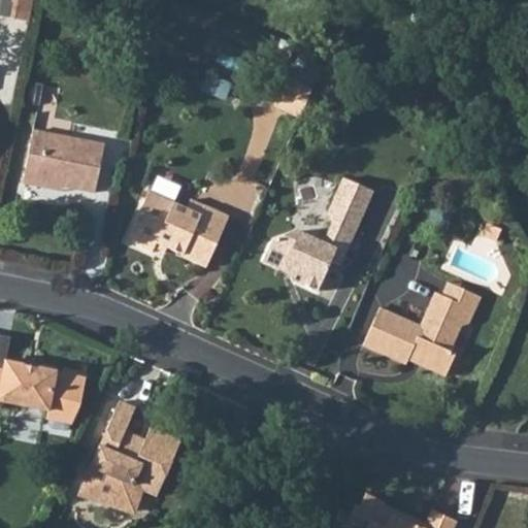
[(5,0),(2,14),(32,21),(35,0),(5,0)]
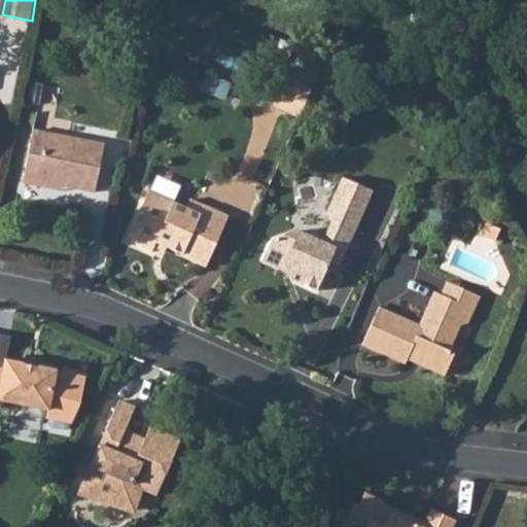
[(273,105),(301,118),(313,91),(285,78),(273,105)]
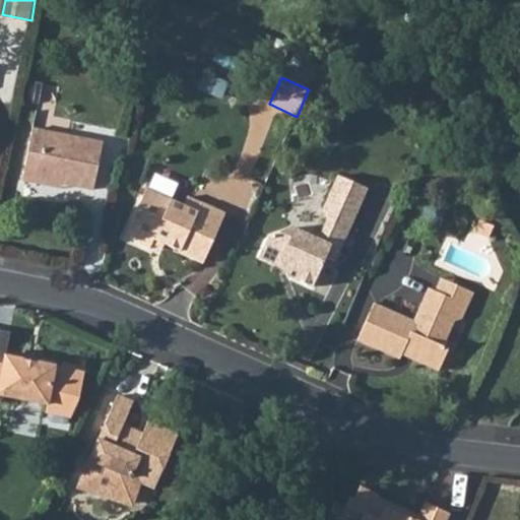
[(26,181),(42,184),(43,176),(67,182),(96,188),(107,141),(36,126),(26,181)]
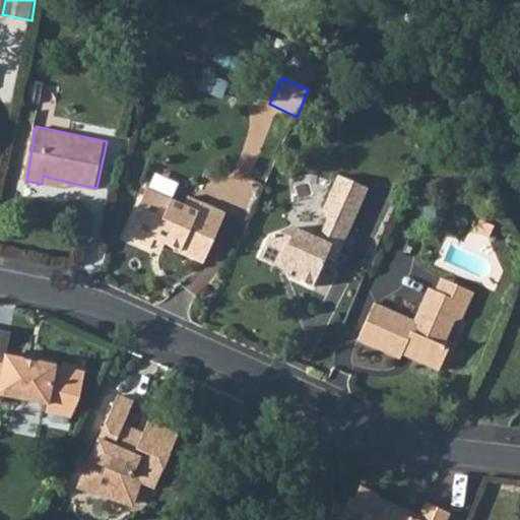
[(43,176),(42,184),(66,189),(67,182),(43,176)]
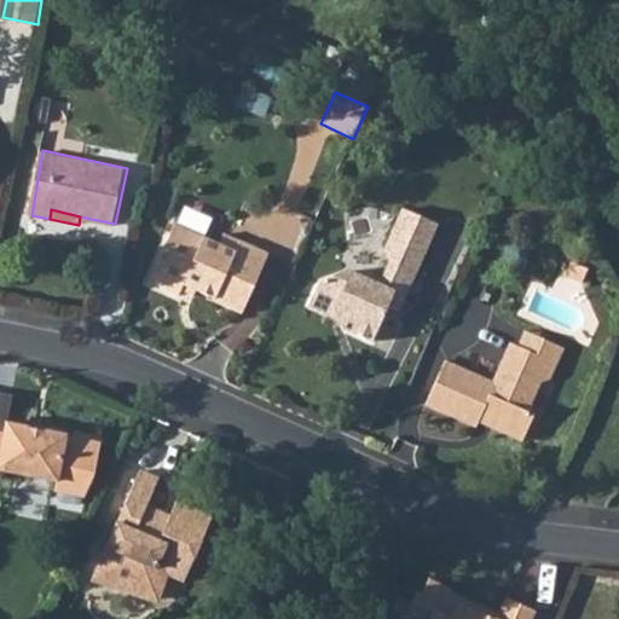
[(319,290),(311,306),(330,316),(340,311),(348,331),(376,346),(392,310),(399,313),(438,227),(404,212),(385,255),(391,261),(382,281),(370,283),(346,272),(320,284),(319,290)]
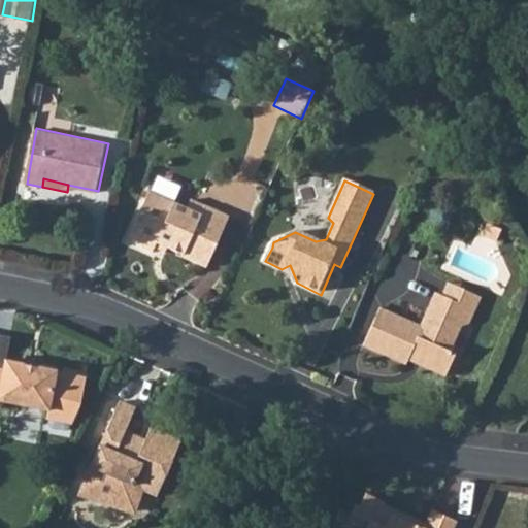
[(154,192),(131,240),(155,251),(160,240),(186,253),(184,256),(207,267),(231,215),(209,204),(209,205),(196,200),(192,208),(154,192)]
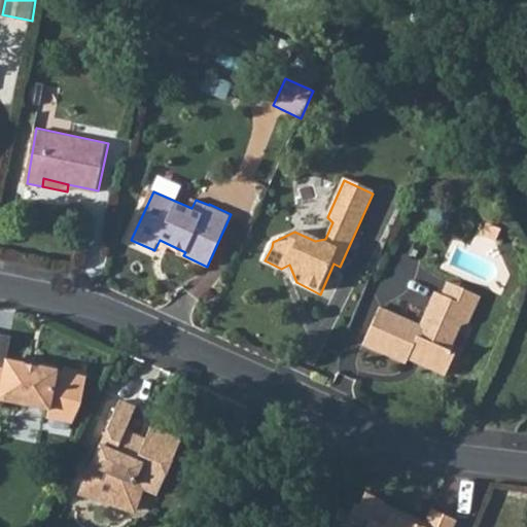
[(502,227),(488,221),(483,234),(497,240),(502,227)]
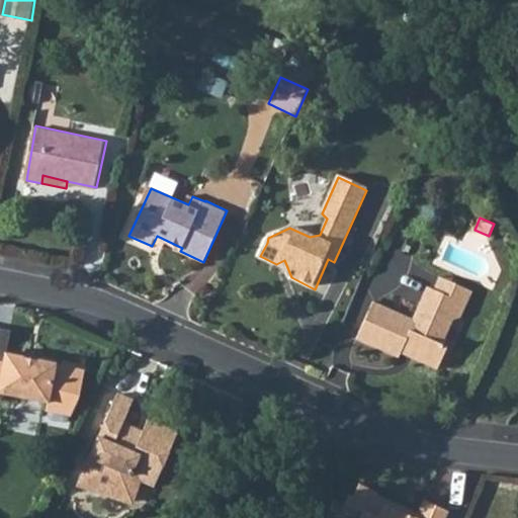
[(441,274),(434,290),(464,304),(471,288),(441,274)]
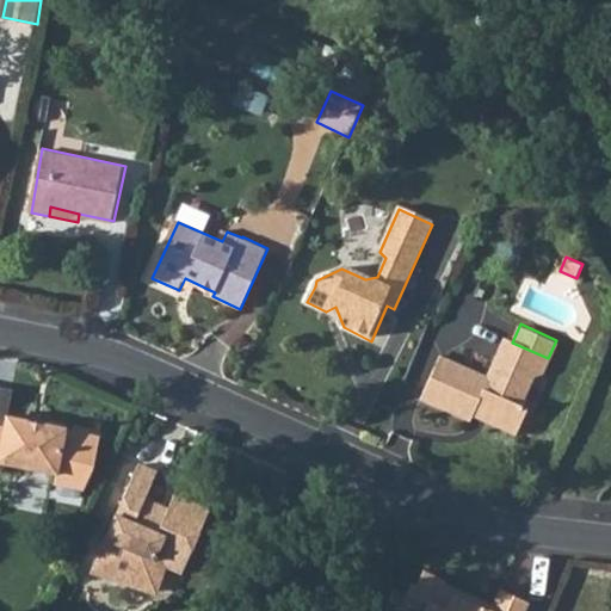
[(548,358),(512,343),(501,339),(483,376),(439,356),(420,401),(468,421),(473,412),(482,417),(480,423),(513,438),(528,409),(519,406),(531,381),(537,380),(548,358)]
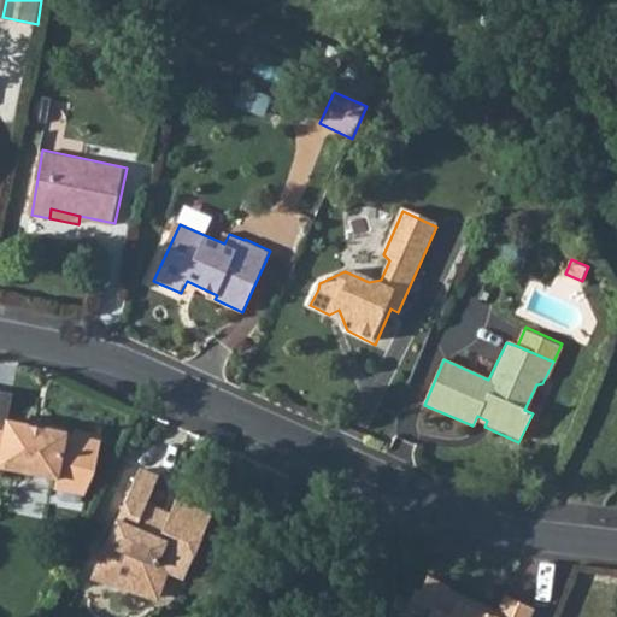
[(100,475),(107,441),(71,434),(72,433),(11,421),(16,393),(0,389),(0,465),(63,479),(60,488),(64,488),(63,493),(66,498),(82,501),(87,498),(88,493),(92,493),(100,475)]
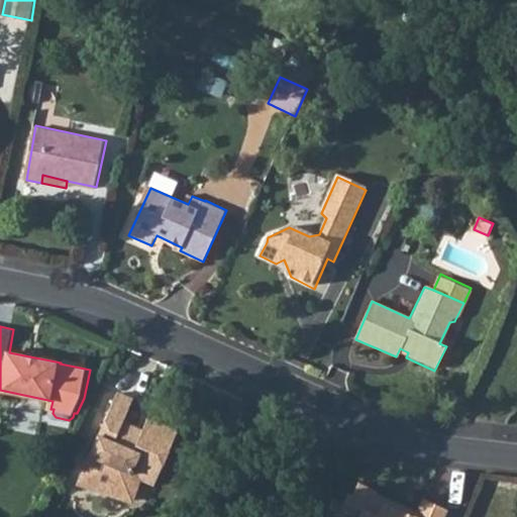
[(133,398),(120,392),(90,455),(91,456),(81,478),(83,484),(99,491),(105,489),(106,494),(126,503),(134,500),(144,479),(154,484),(179,431),(149,418),(141,435),(137,432),(133,424),(124,420),(133,398)]
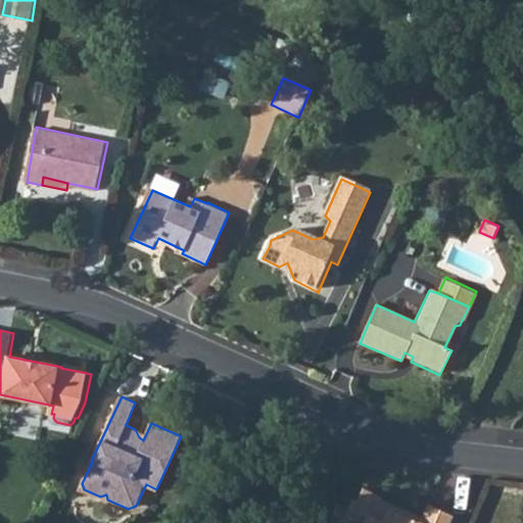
[(379,495),(363,487),(357,498),(351,496),(340,519),(348,522),(450,522),(454,518),(425,504),(418,517),(409,512),(405,519),(390,512),(392,507),(377,498),(379,495)]
